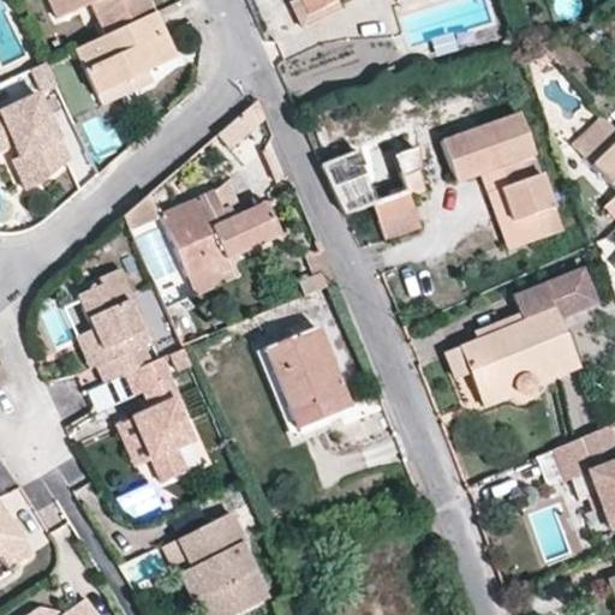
[(71,12),(65,0),(46,0),(55,19),(71,12)]
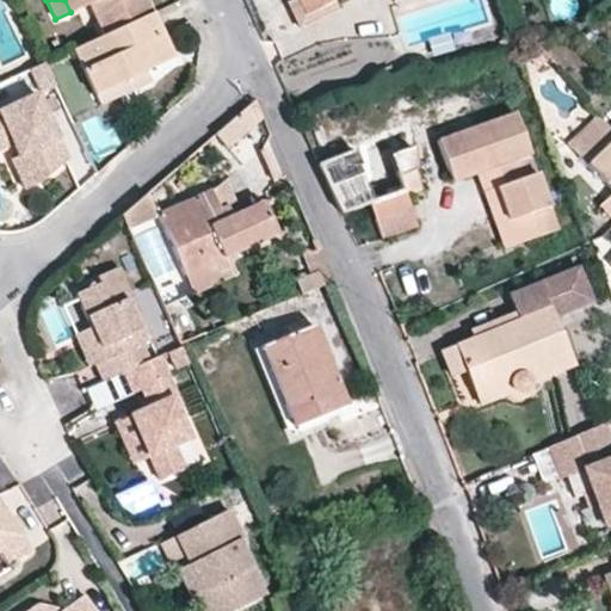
[(152,13),(146,0),(65,0),(71,12),(90,4),(104,36),(152,13)]
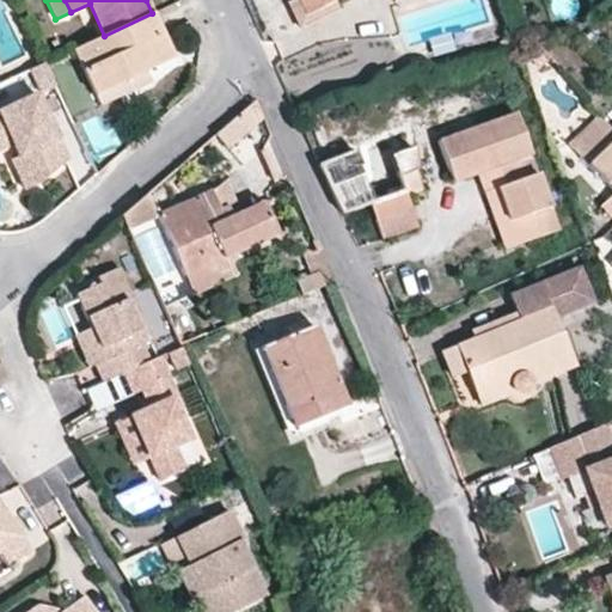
[(338,8),(334,0),(330,0),(305,13),(298,0),(291,0),(287,2),(300,29),(338,8)]
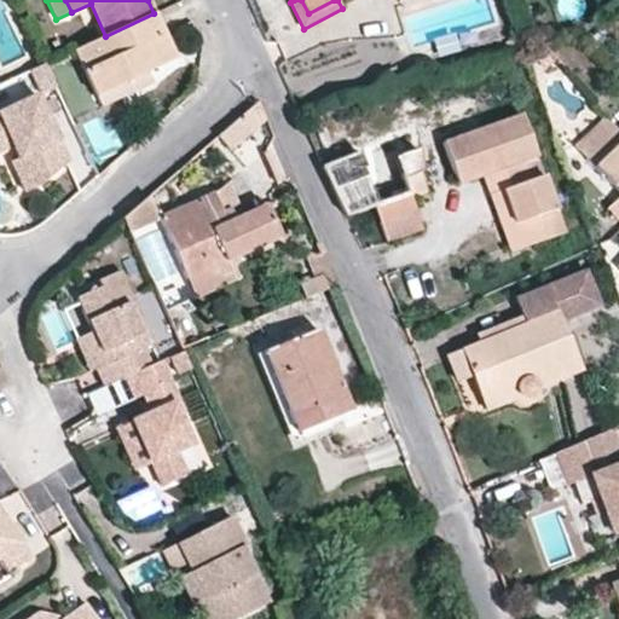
[(301,0),(308,13),(334,0),(301,0)]
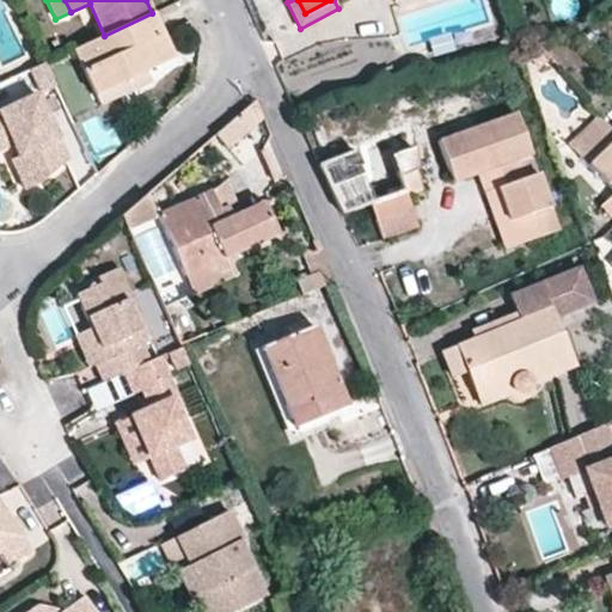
[(172,59),(152,13),(104,36),(74,49),(99,104),(118,96),(114,86),(146,71),(172,59)]
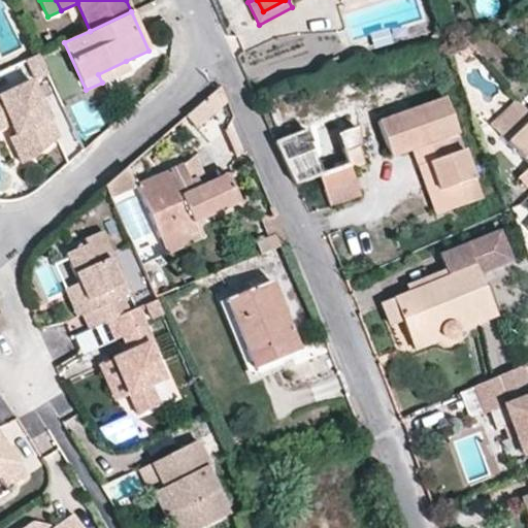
[(102,83),(130,70),(126,61),(98,74),(102,83)]
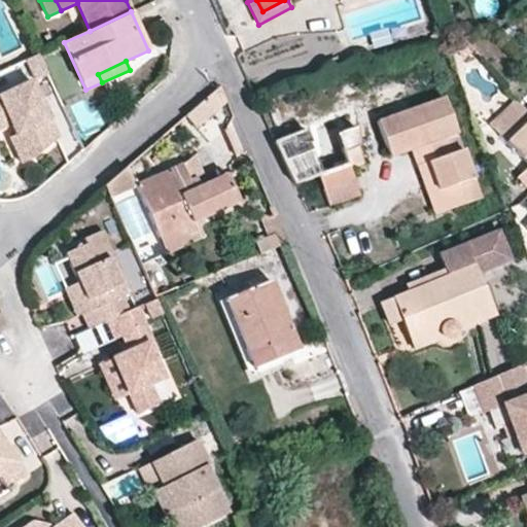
[(58,137),(32,80),(0,95),(0,128),(9,124),(14,134),(8,137),(21,163),(31,159),(58,137)]
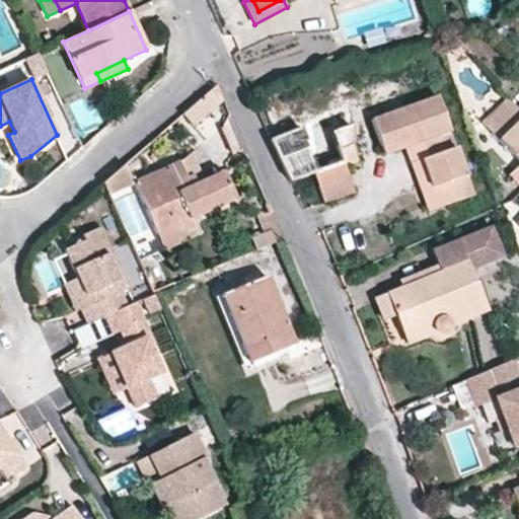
[(192,125),(223,98),(217,85),(182,115),(192,125)]
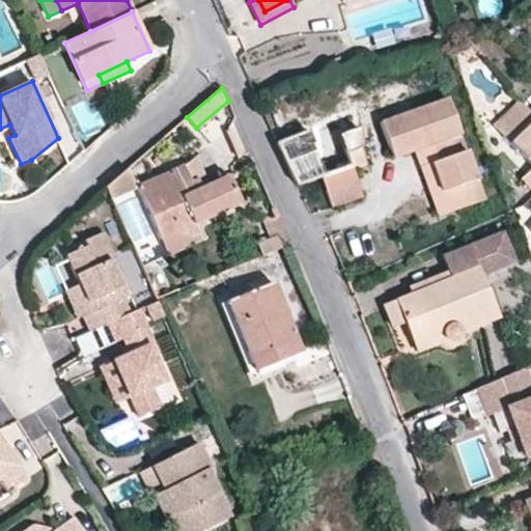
[(483,200),(447,99),(380,122),(390,151),(392,158),(414,150),(419,167),(426,164),(437,194),(441,192),(448,213),(483,200)]
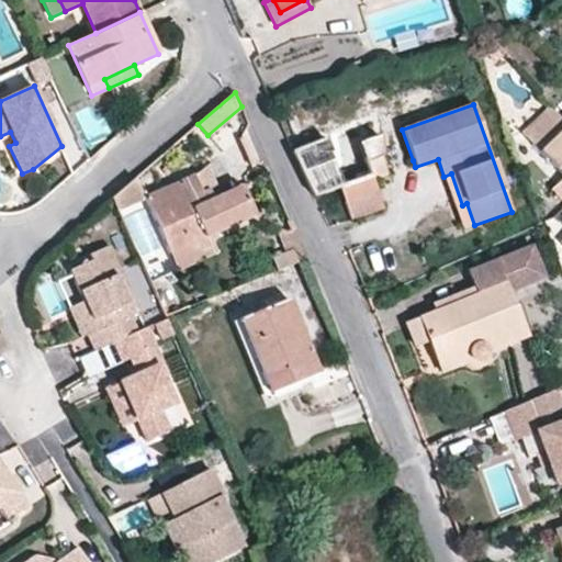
[(540,150),(561,128),(561,120),(549,107),(523,133),(540,150)]
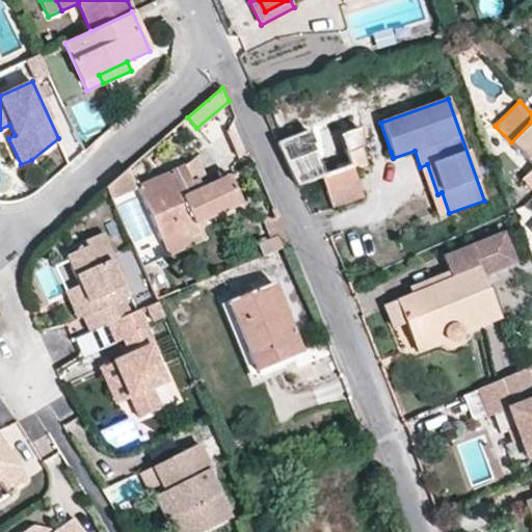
[(363,162),(358,130),(356,107),(309,128),(309,130),(276,142),(297,187),(321,178),(331,208),(363,196),(351,165),(363,162)]
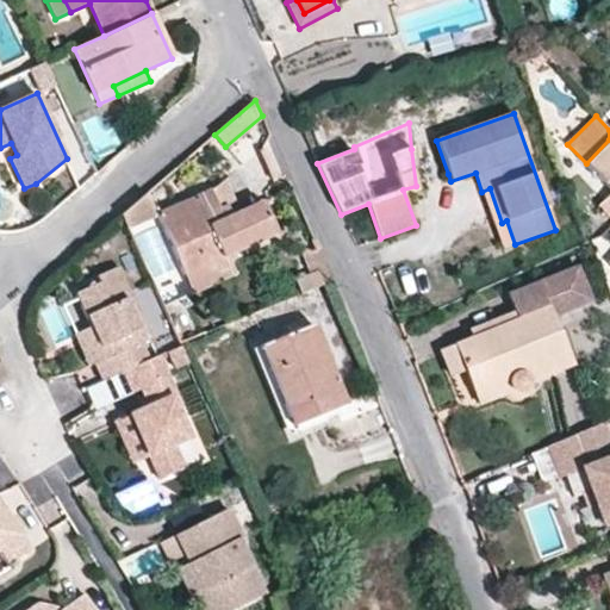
[(609,139),(586,163),(609,188),(609,193),(597,205),(609,218),(609,139)]
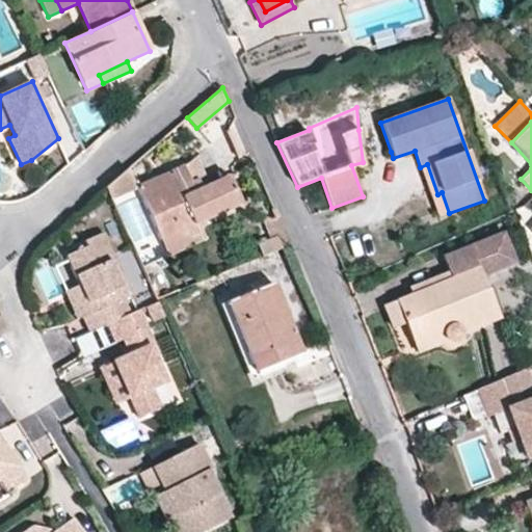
[(391,152),(380,123),(358,130),(363,162),(391,152)]
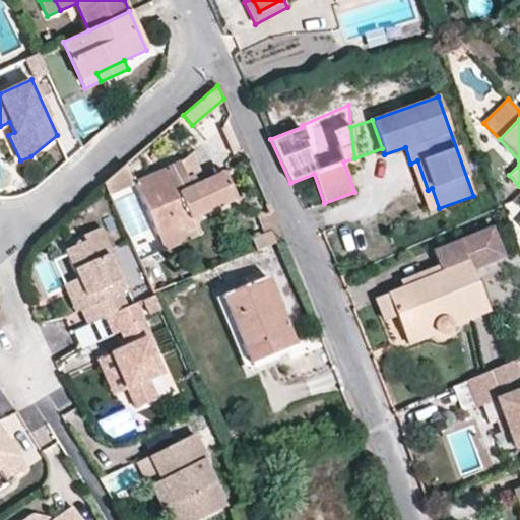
[(235,199),(222,172),(204,180),(191,152),(180,161),(133,183),(164,250),(201,233),(194,217),(235,199)]
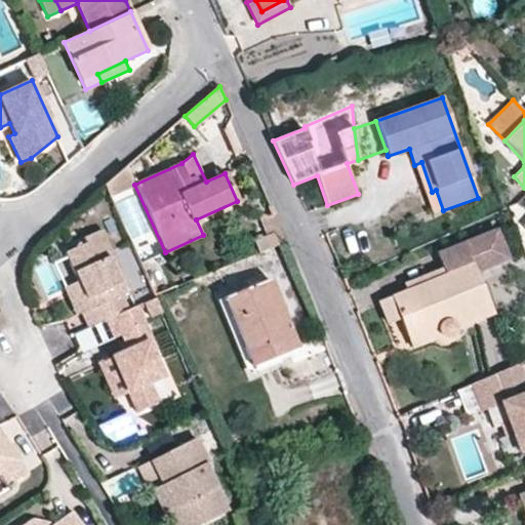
[(443,210),(436,190),(432,192),(421,162),(414,165),(433,214),(443,210)]
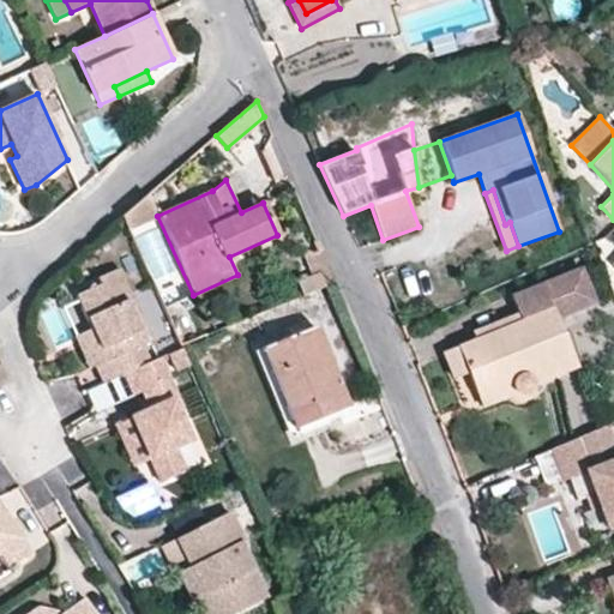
[(128,229),(157,216),(148,193),(121,216),(128,229)]
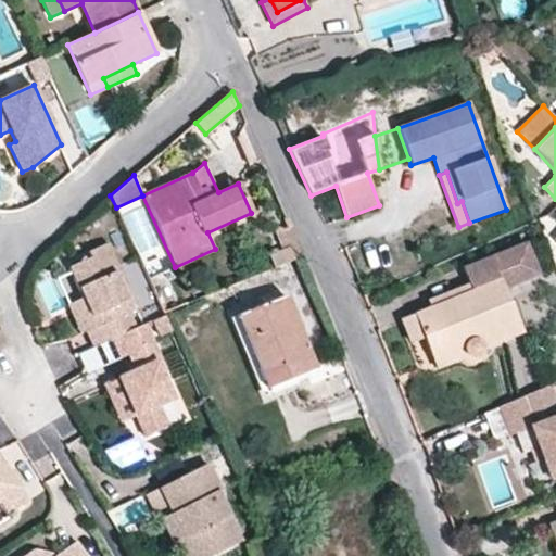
[(302,256),(289,225),(275,231),(282,250),(289,247),(294,260),(302,256)]
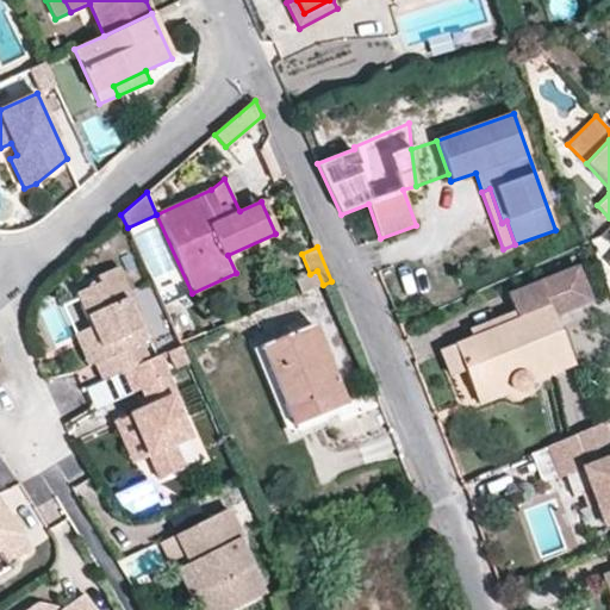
[(101,380),(123,371),(148,360),(141,343),(150,338),(117,267),(97,275),(99,282),(76,292),(92,328),(106,359),(94,363),(101,380)]
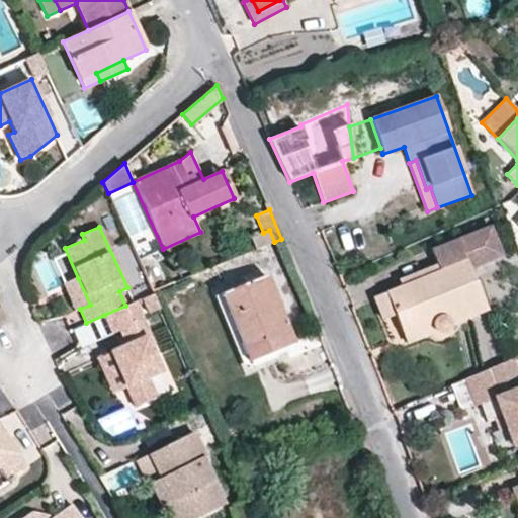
[(485,310),(468,268),(501,255),(489,227),(431,250),(437,265),(440,271),(401,287),(385,293),(394,314),(402,333),(430,322),(434,329),(435,331),(437,333),(441,333),(445,331),(447,329),(448,325),(485,310)]
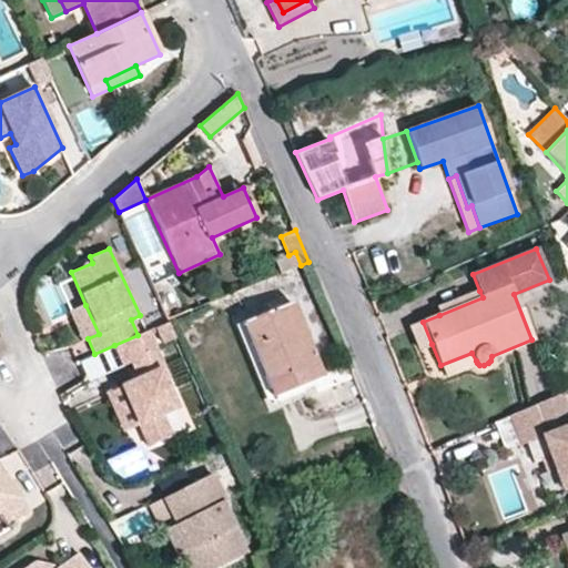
[(301,265),(295,252),(288,255),(274,261),(280,273),(301,265)]
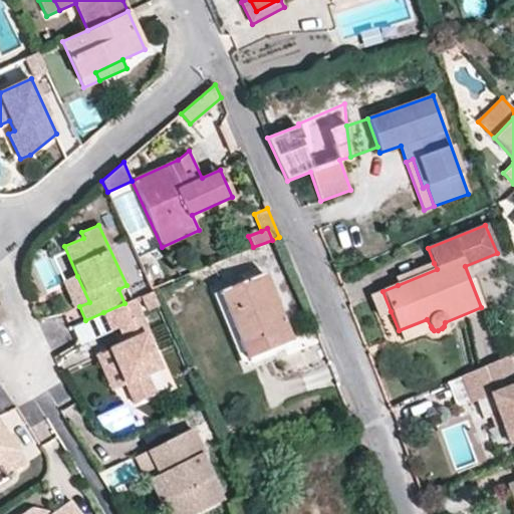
[(398,285),(437,269),(434,263),(395,279),(398,285)]
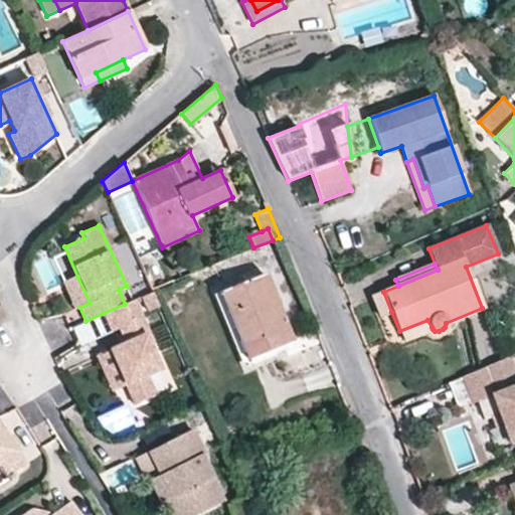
[(292,341),(264,274),(218,292),(245,360),(292,341)]
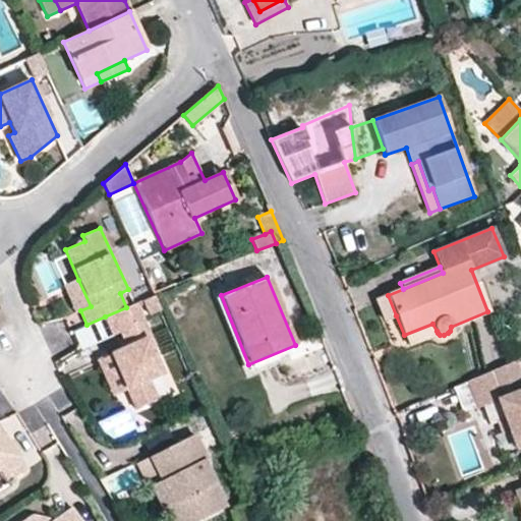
[(91,306),(78,280),(63,286),(75,313),(80,310),(91,306)]
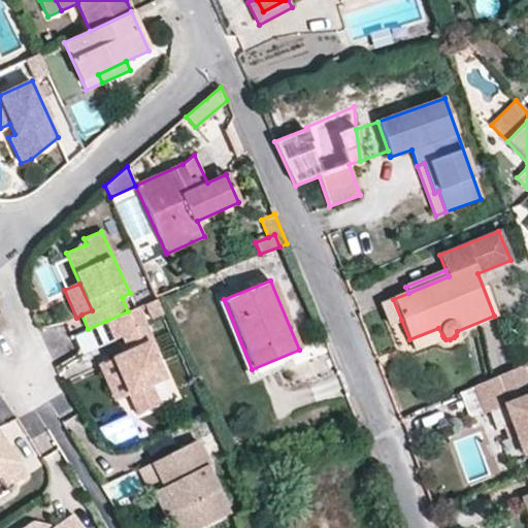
[(163,315),(156,299),(144,303),(152,320),(163,315)]
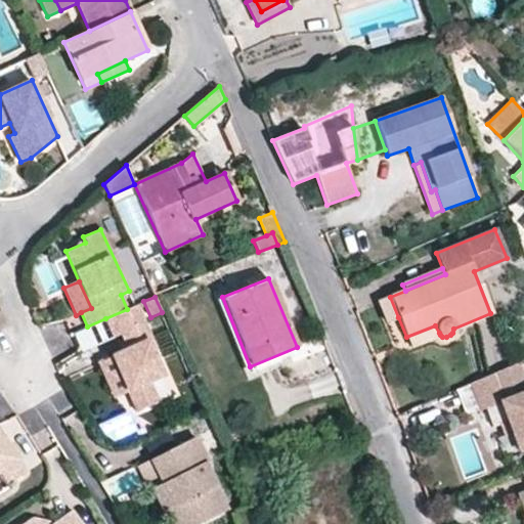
[(398,317),(390,297),(378,302),(387,322),(398,317)]
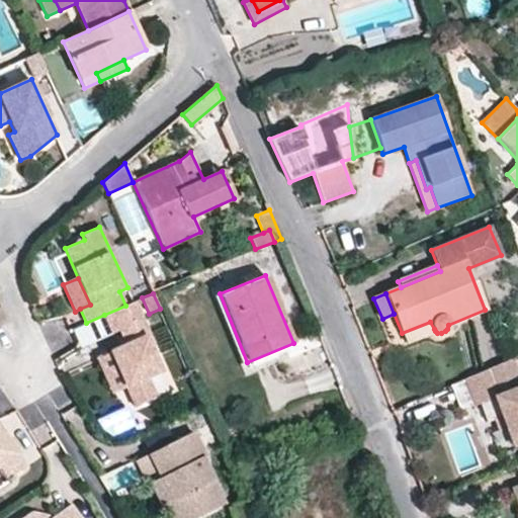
[(161,371),(150,346),(154,344),(135,301),(125,306),(104,315),(112,334),(119,331),(125,344),(109,351),(125,387),(135,408),(158,397),(149,376),(161,371)]
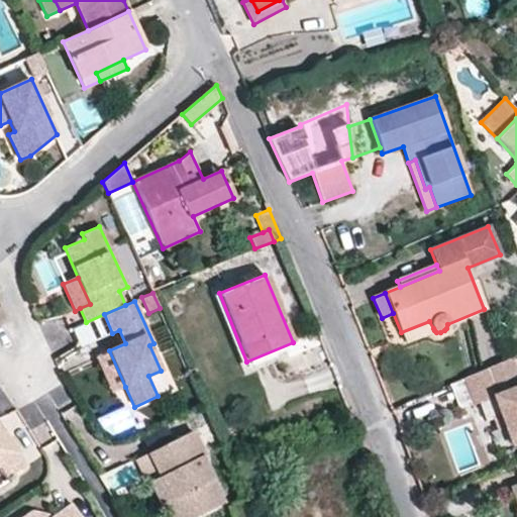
[(405,342),(434,330),(433,328),(429,321),(401,332),(405,342)]
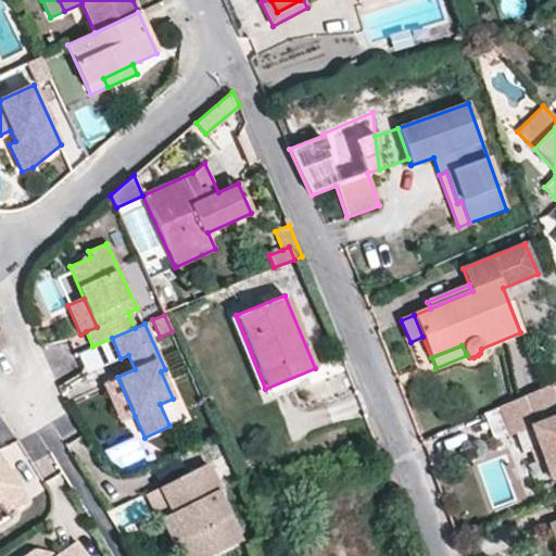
[(135,416),(117,377),(103,383),(119,422),(135,416)]
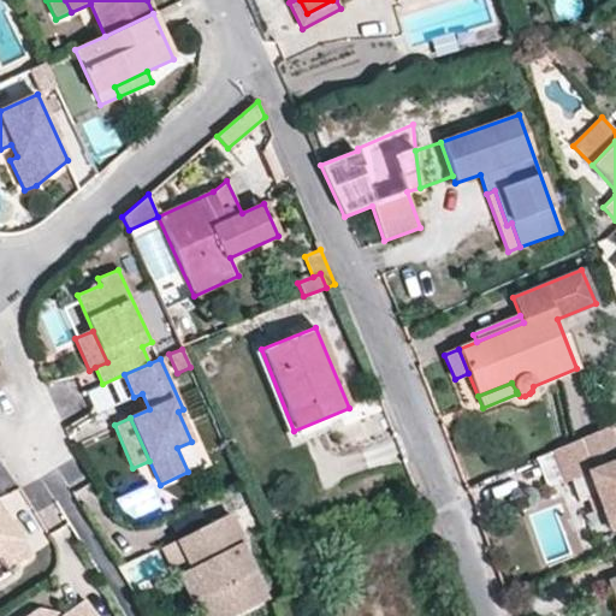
[(615,528),(615,448),(608,427),(554,450),(566,483),(587,474),(608,532),(615,528)]
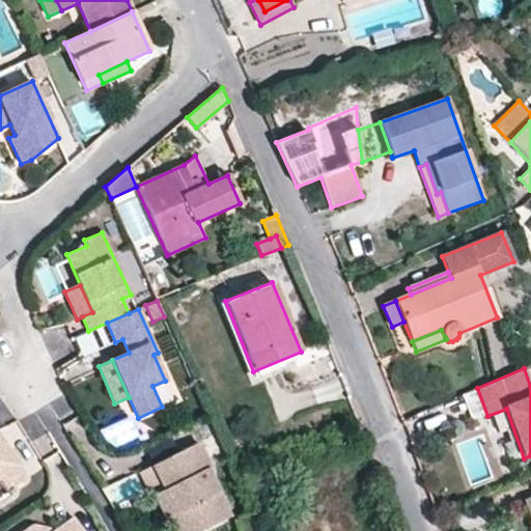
[(17,466),(7,452),(0,442),(0,482),(6,493),(26,479),(17,466)]
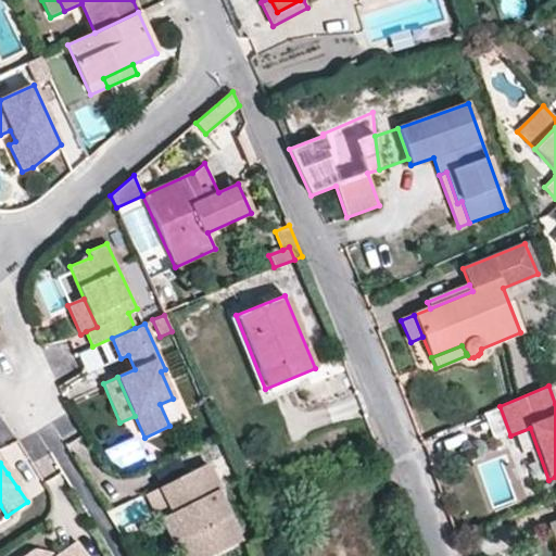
[(219,490),(206,464),(187,474),(200,500),(217,491),(219,490)]
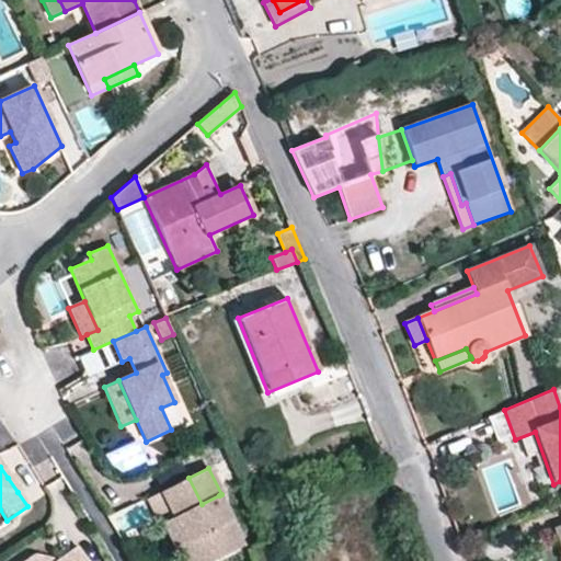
[(23,489),(13,473),(8,478),(18,492),(23,489)]
